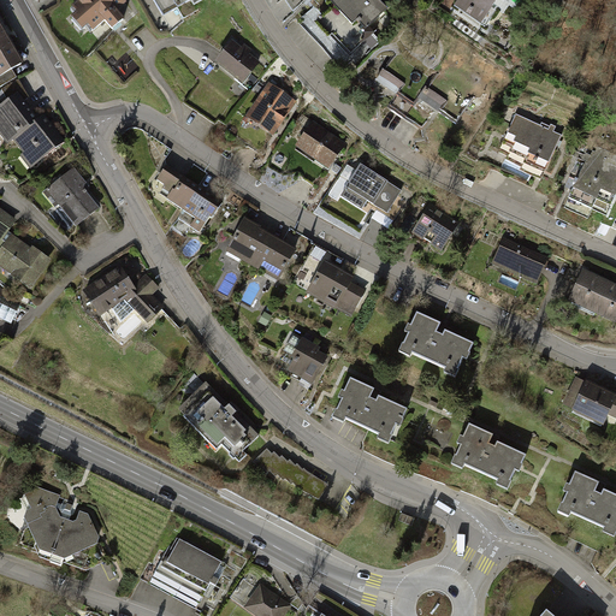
[(124,0),(77,0),(70,7),(75,12),(69,17),(80,30),(87,24),(92,30),(104,19),(111,28),(123,17),(117,10),(126,1),(124,0)]
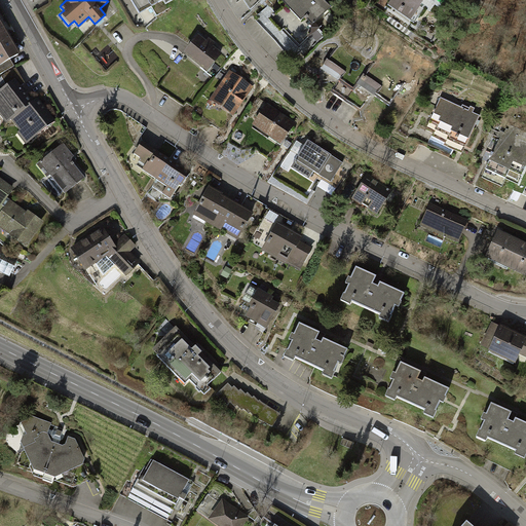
[(130,0),(140,15),(165,0),(130,0)]
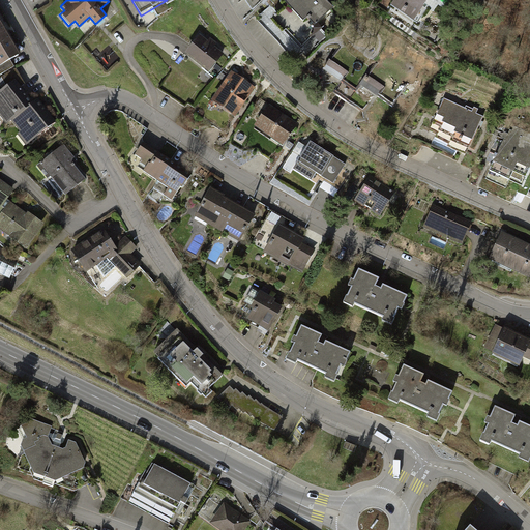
[(244,0),(245,0),(253,11),(263,0),(244,0)]
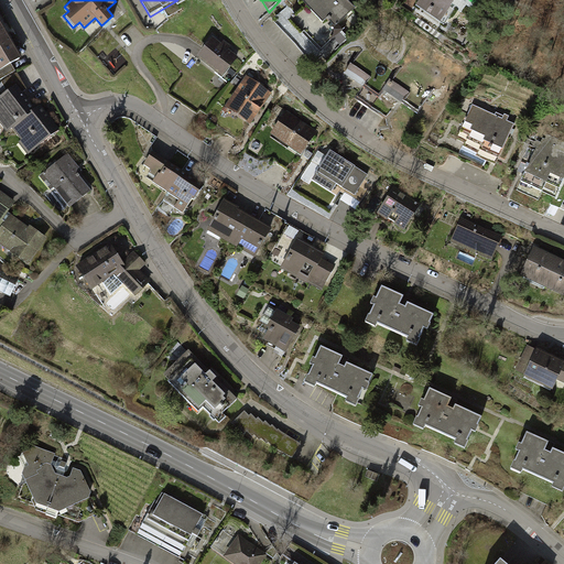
[(355,7),(348,0),(297,0),(291,8),(289,6),(274,20),(311,58),(343,29),(337,23),(355,7)]
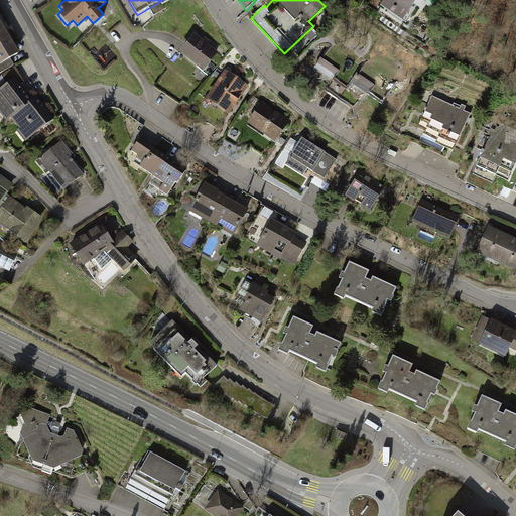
[(416,0),(385,0),(381,7),(403,21),(416,0)]
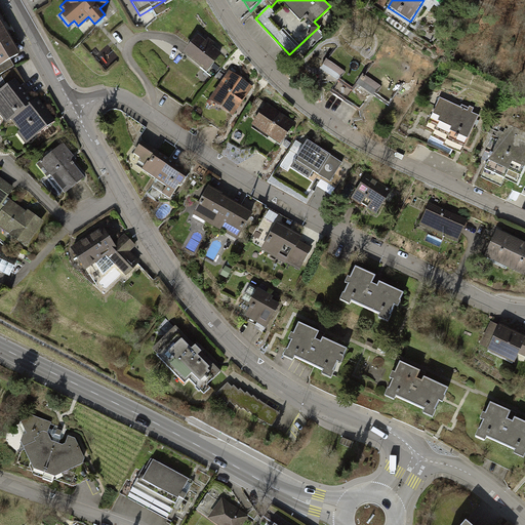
[(0,64),(9,59),(19,53),(12,41),(0,18),(0,64)]
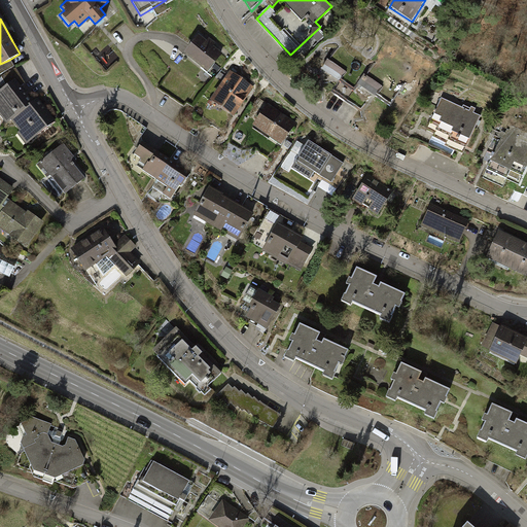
[(224,55),(200,36),(185,55),(210,74),(224,55)]
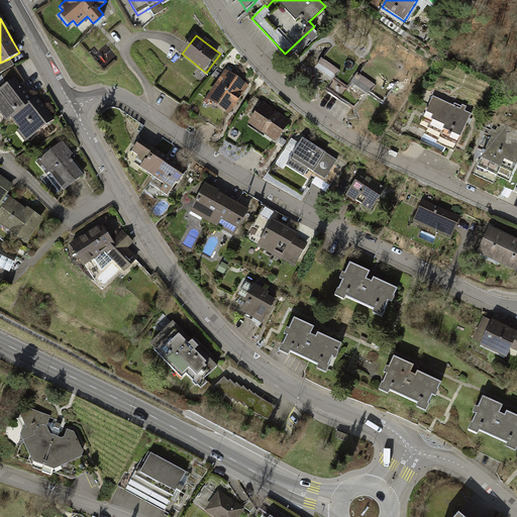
[(400,85),(336,42),(314,75),(331,86),(326,93),(356,113),(366,100),(382,110),(400,85)]
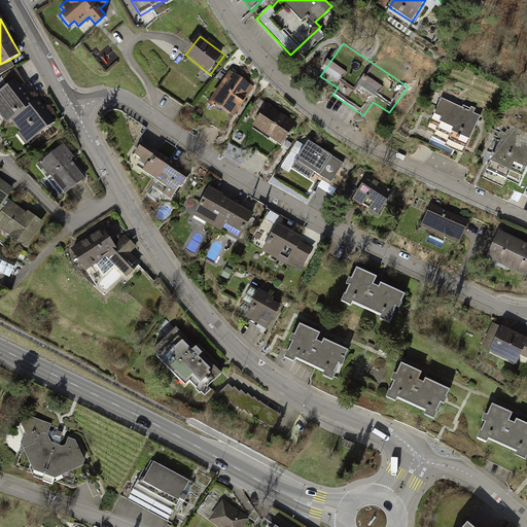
[(0,73),(13,66),(9,60),(0,64),(0,73)]
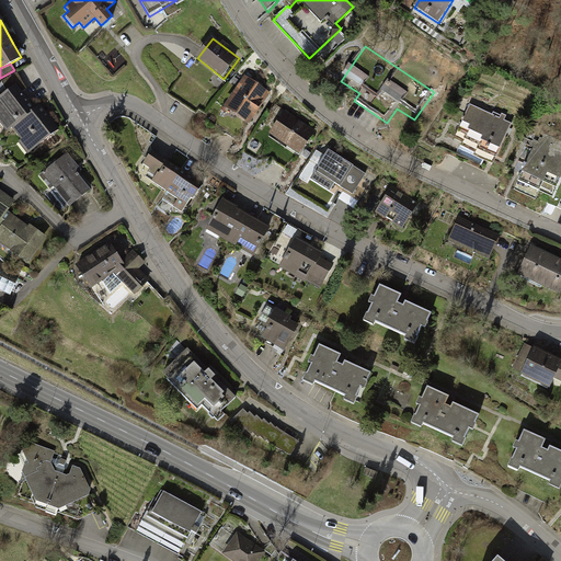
[(1,81),(7,90),(15,83),(22,92),(26,88),(16,72),(1,81)]
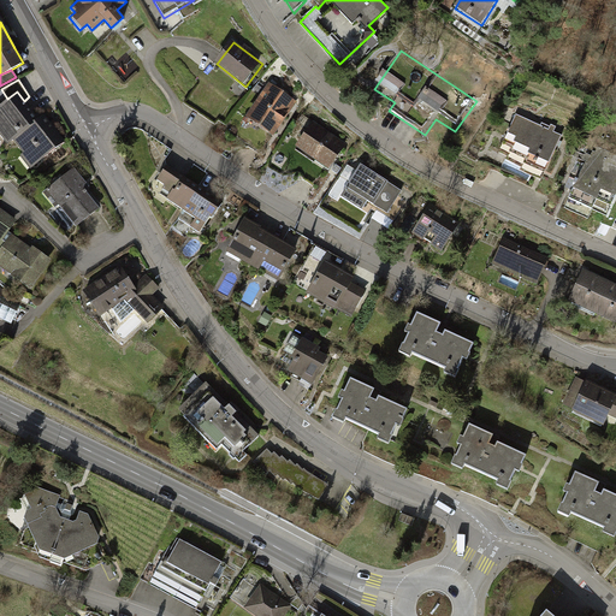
[(298,102),(270,83),(248,118),(277,136),(298,102)]
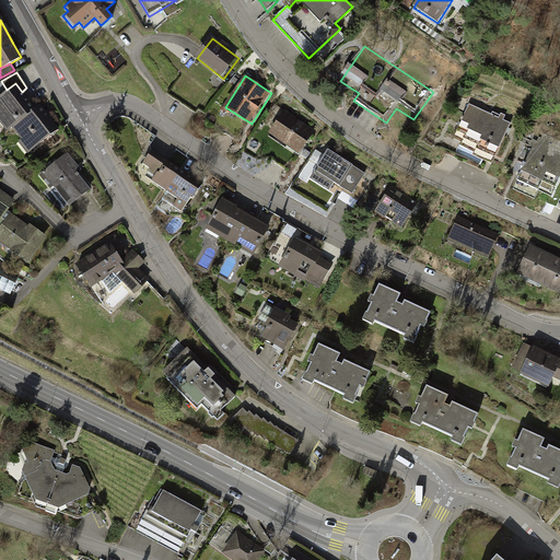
[(22,92),(15,83),(7,90),(0,94),(0,121),(7,131),(12,127),(21,138),(18,141),(26,152),(57,128),(39,104),(34,107),(22,92)]
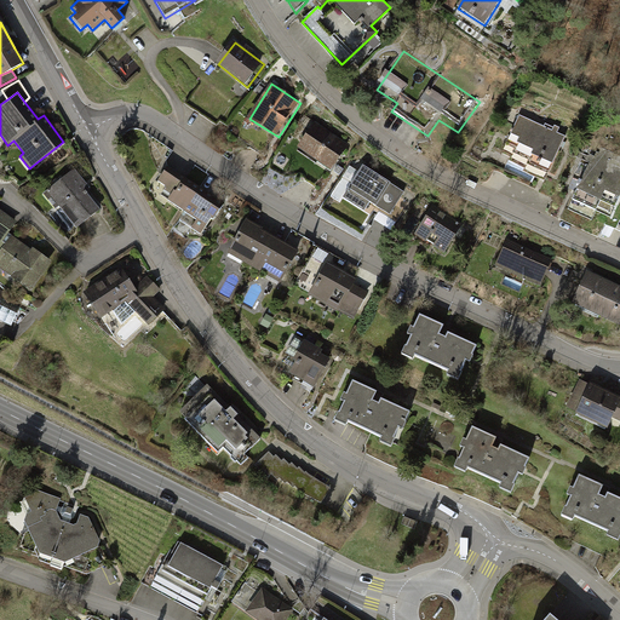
[(566,139),(520,119),(499,165),(545,185),(566,139)]
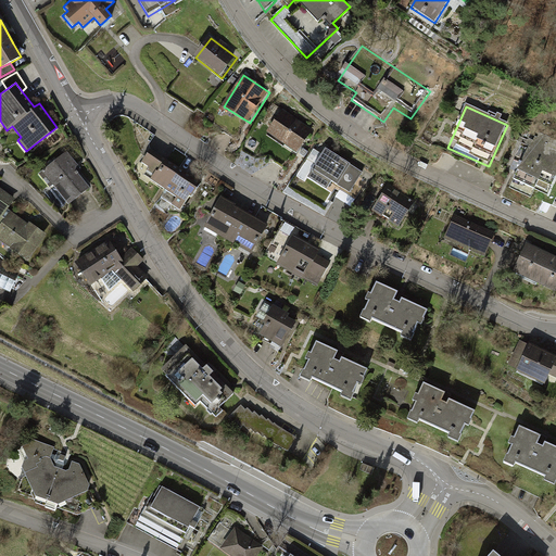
[(314,130),(282,110),(267,134),(299,154),(314,130)]
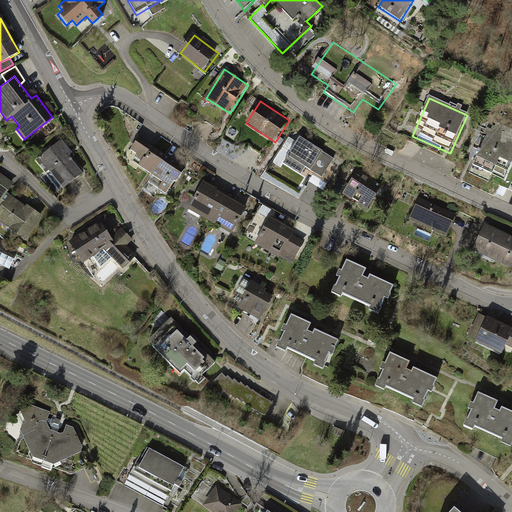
[(493,131),(489,129),(469,172),(487,181),(491,172),(504,178),(511,160),(511,130),(497,124),(493,131)]
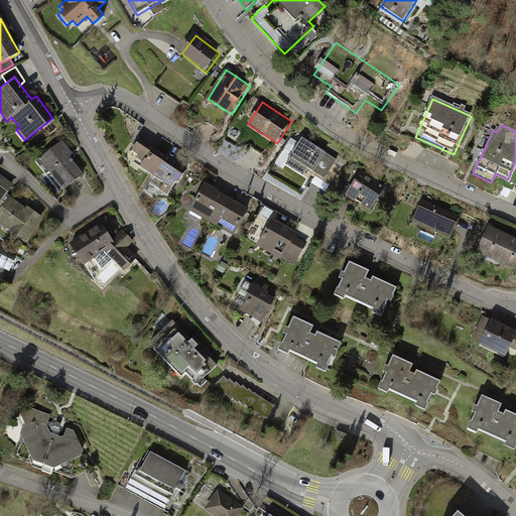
[(338,159),(301,137),(289,158),(326,180),(338,159)]
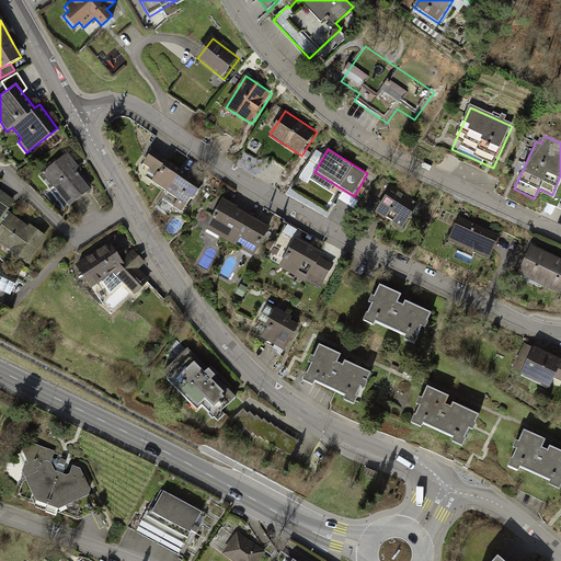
[(78,171),(81,169),(69,152),(42,172),(68,207),(92,190),(78,171)]
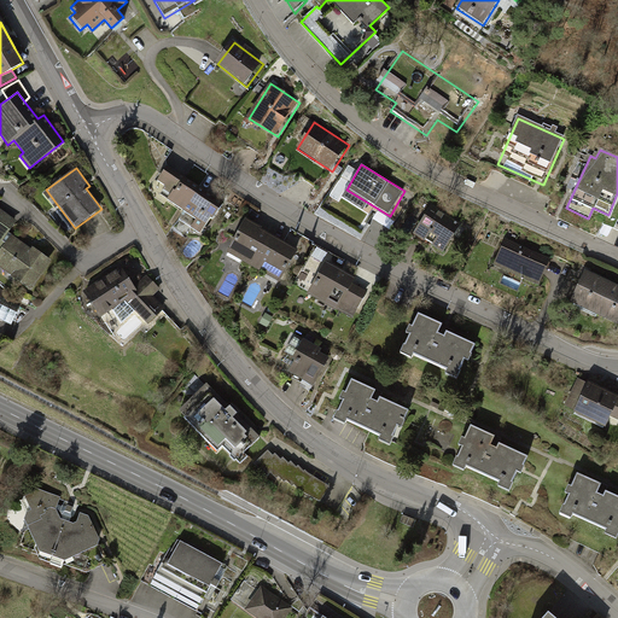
[(203,233),(222,204),(209,196),(184,180),(165,168),(156,182),(173,193),(168,202),(182,211),(179,219),(203,233)]
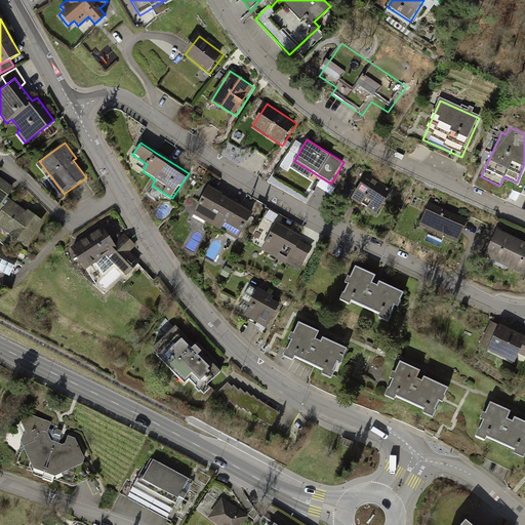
[(14,187),(0,176),(0,212),(1,213),(0,213),(0,226),(26,245),(44,220),(28,208),(28,211),(7,197),(14,187)]
